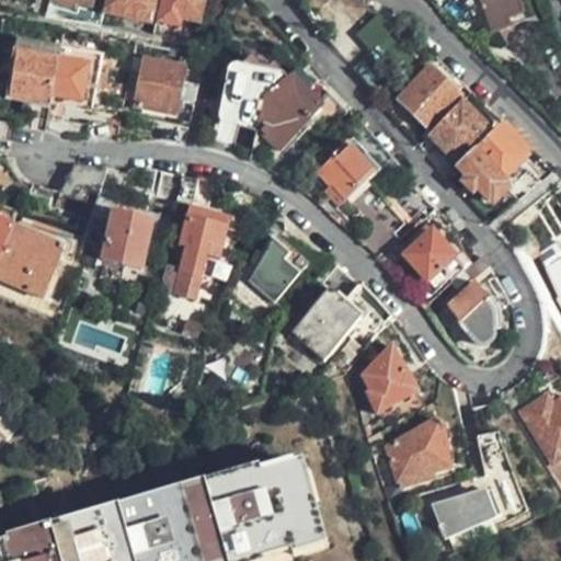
[(107,0),(105,11),(148,20),(152,0),(107,0)]
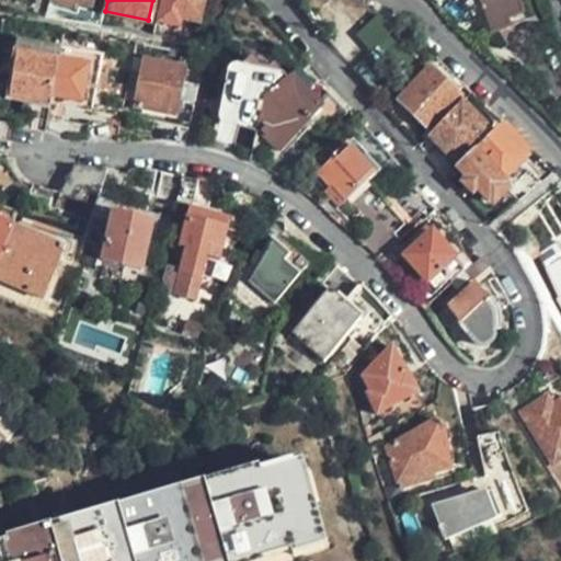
[(196,21),(201,0),(162,0),(159,19),(178,24),(179,18),(196,21)]
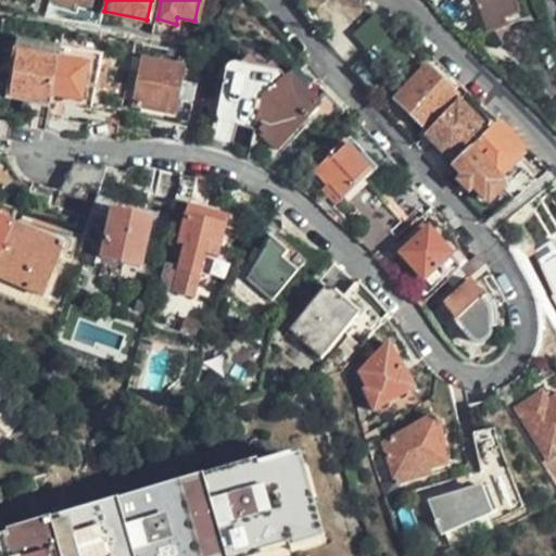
[(471,0),(484,33),(485,33),(493,28),(502,25),(501,19),(517,13),(512,0),(471,0)]
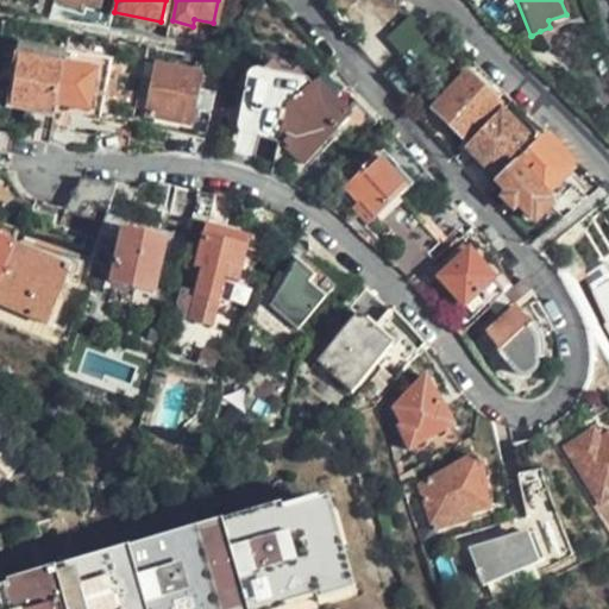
[(64,57),(64,52),(16,44),(5,101),(22,105),(24,117),(31,118),(52,123),(64,57)]
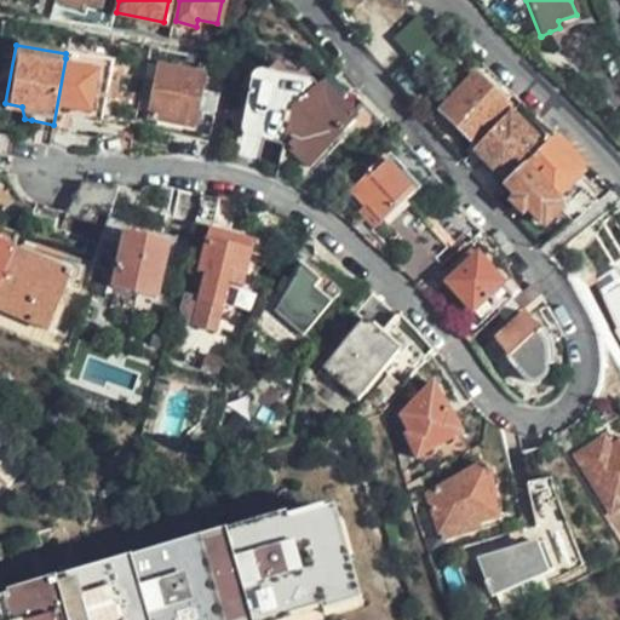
[(112,65),(65,58),(53,125),(52,132),(69,136),(73,115),(102,121),(112,65)]
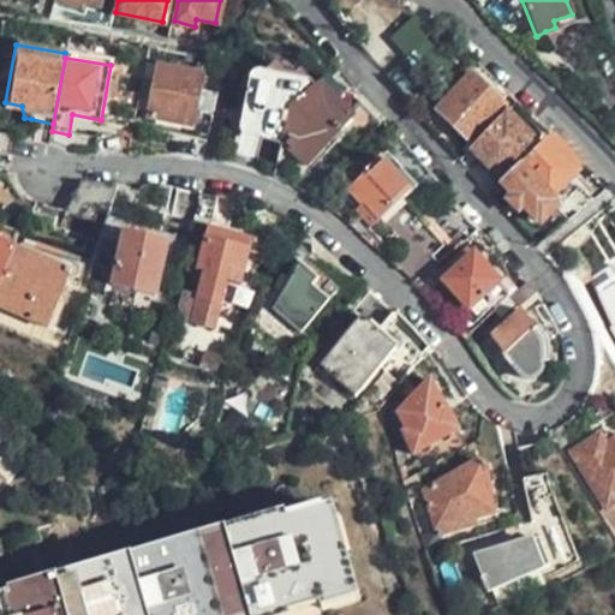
[(191,126),(201,77),(157,69),(147,117),(191,126)]
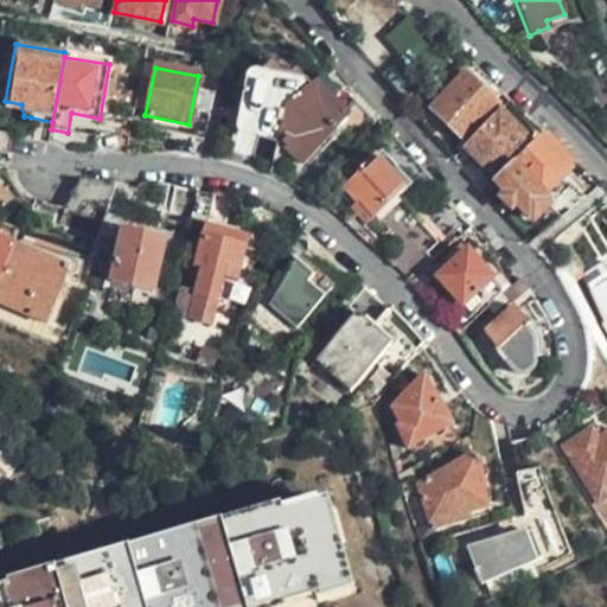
[(464,74),(461,76),(433,104),(432,106),(461,138),(496,106),(479,89),(464,74)]
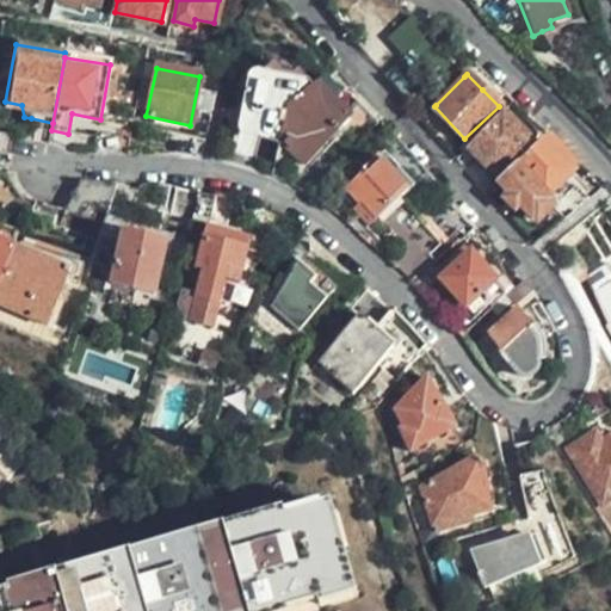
[(288,105),(307,92),(301,88),(250,75),(238,135),(276,146),(288,105)]
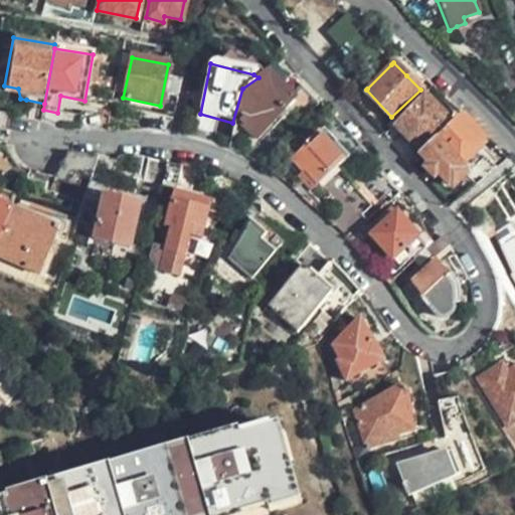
[(306,116),(315,105),(297,87),(289,96),(267,73),(259,77),(242,89),(232,123),(252,141),(291,102),(306,116)]
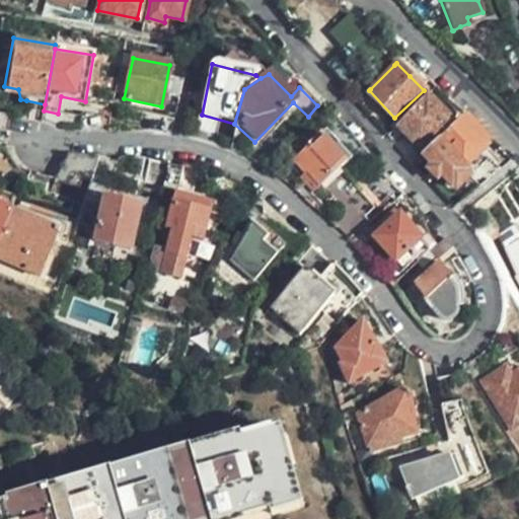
[(422,99),(396,124),(416,145),(443,121),(432,109),(422,99)]
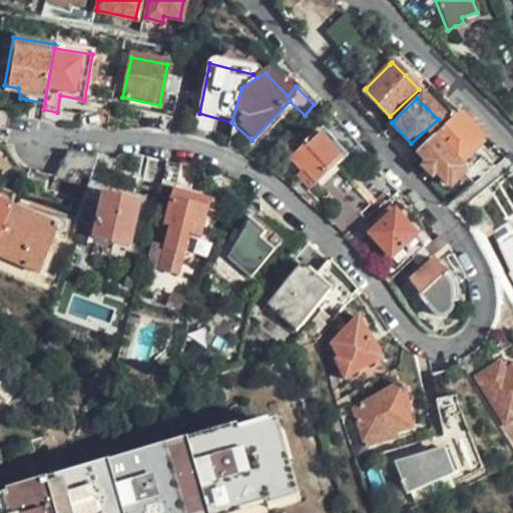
[(358,144),(323,105),(312,114),(347,155),(358,144)]
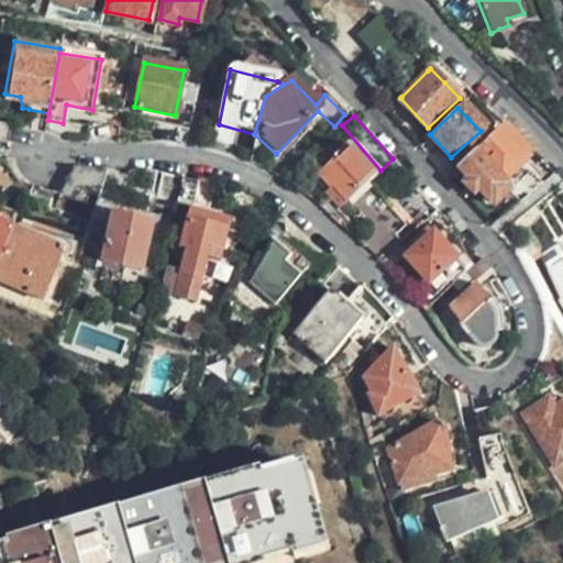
[(498,128),(474,150),(500,179),(527,157),(510,141),(498,128)]
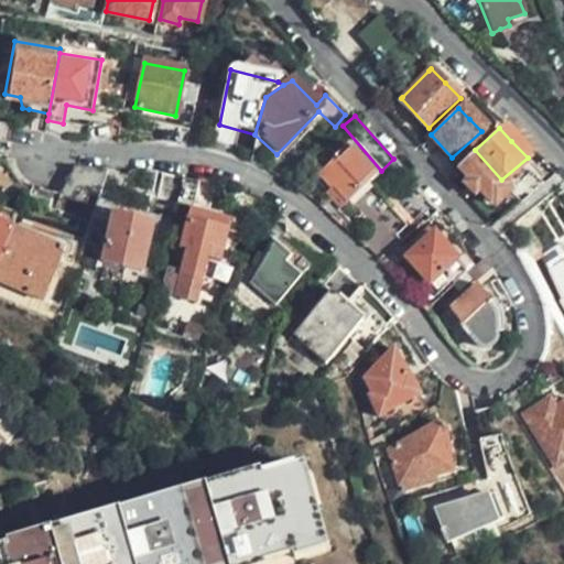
[(333,188),(345,202),(376,176),(348,147),(331,162),(329,165),(316,176),(329,191),(333,188)]
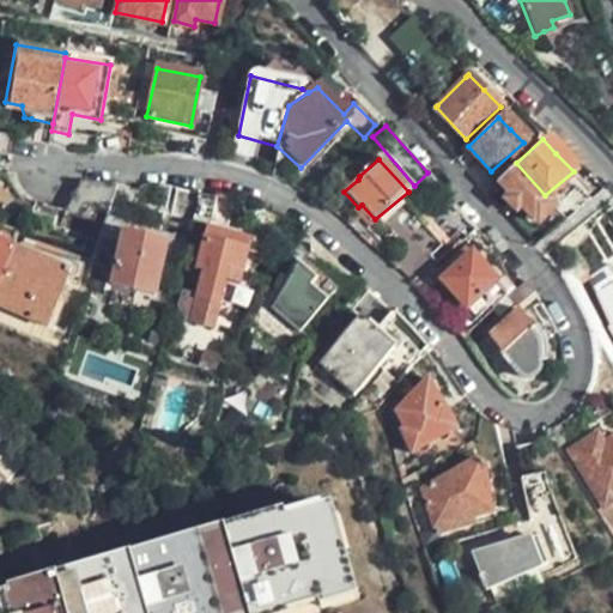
[(545,195),(516,163),(498,181),(502,184),(496,189),(507,204),(514,196),(532,217),(550,201),(545,195)]
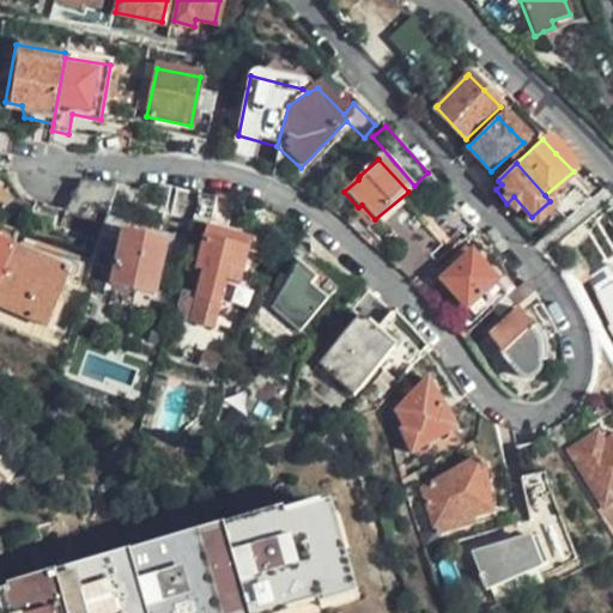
[(564,200),(574,211),(593,194),(582,182),(564,200)]
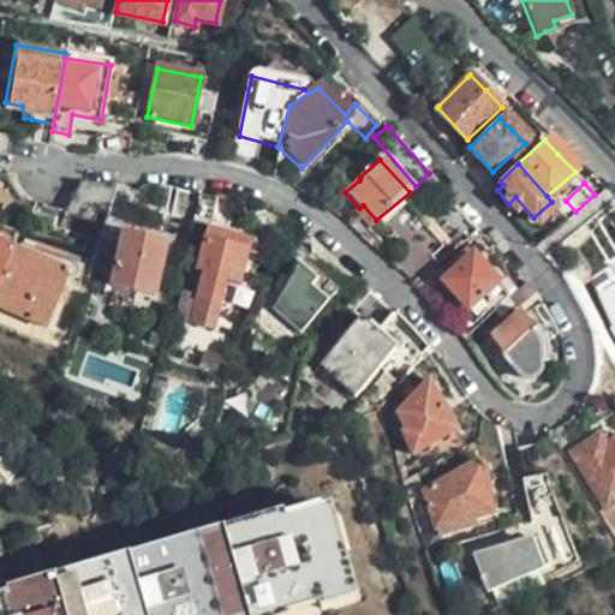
[(448,251),(473,230),(451,202),(447,204),(433,187),(408,209),(448,251)]
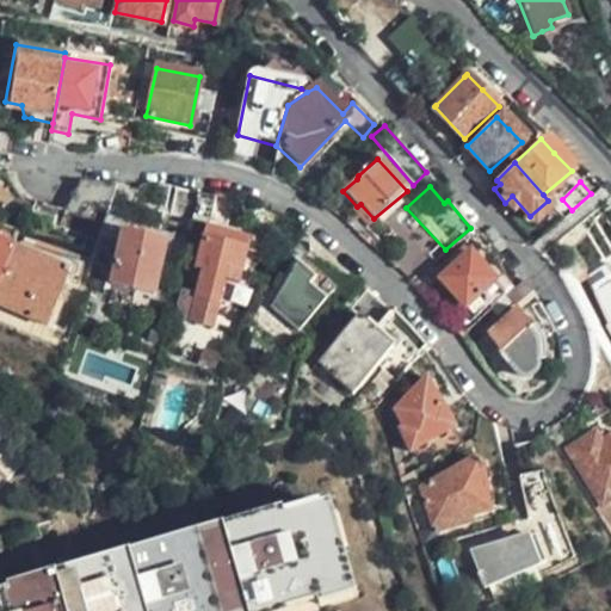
[(187,226),(195,192),(174,187),(167,221),(187,226)]
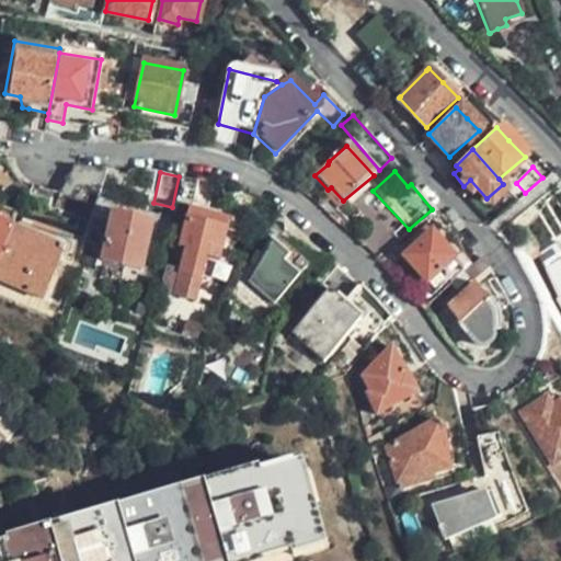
[(197,180),(179,176),(172,207),(187,209),(190,210),(197,180)]
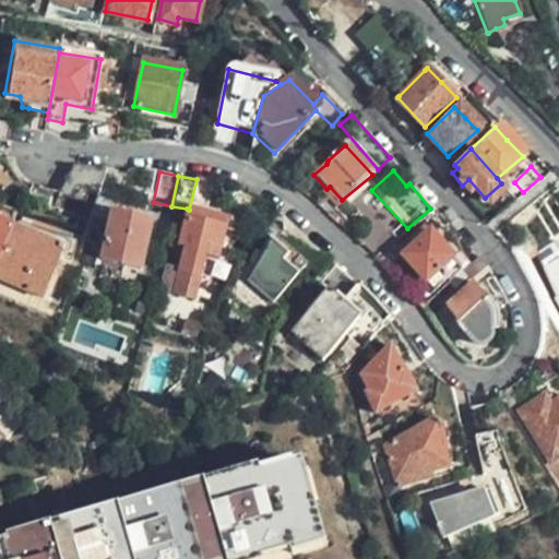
[(0,258),(13,228),(11,227),(15,214),(0,206),(0,258)]
